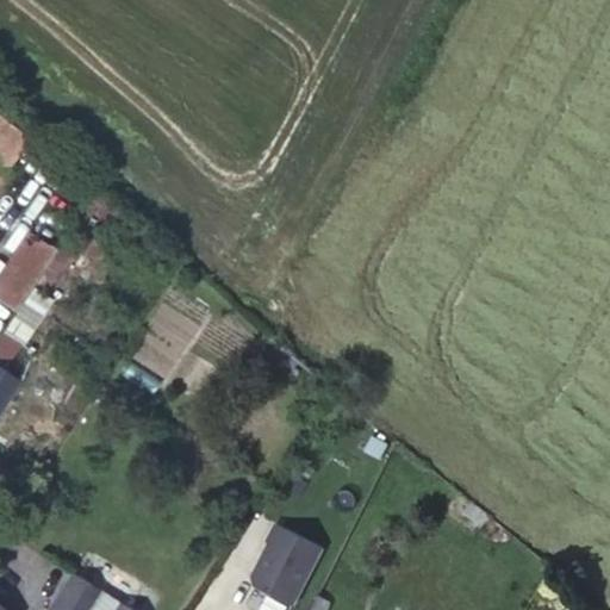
[(0,168),(5,173),(31,139),(0,114),(0,168)]
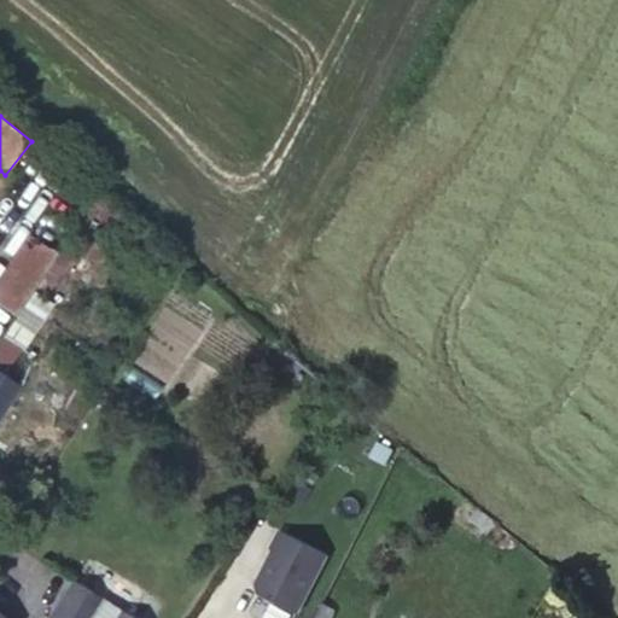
[(95,191),(31,141),(5,175),(48,204),(0,278),(0,305),(16,315),(95,191)]
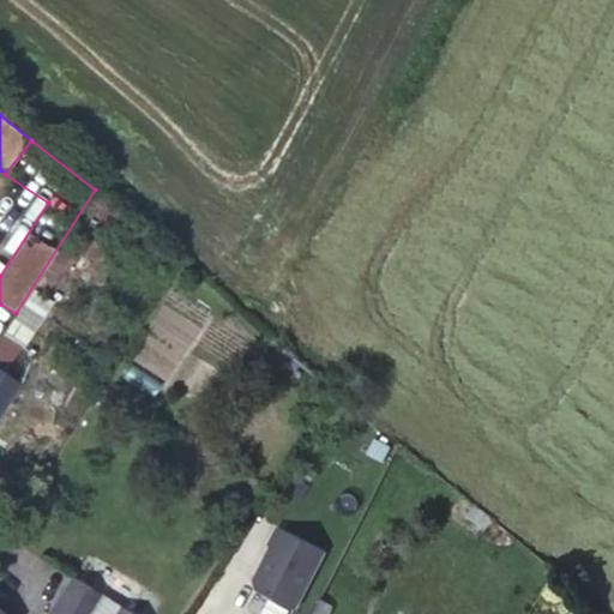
[(305,362),(284,344),(274,360),(294,375),(305,362)]
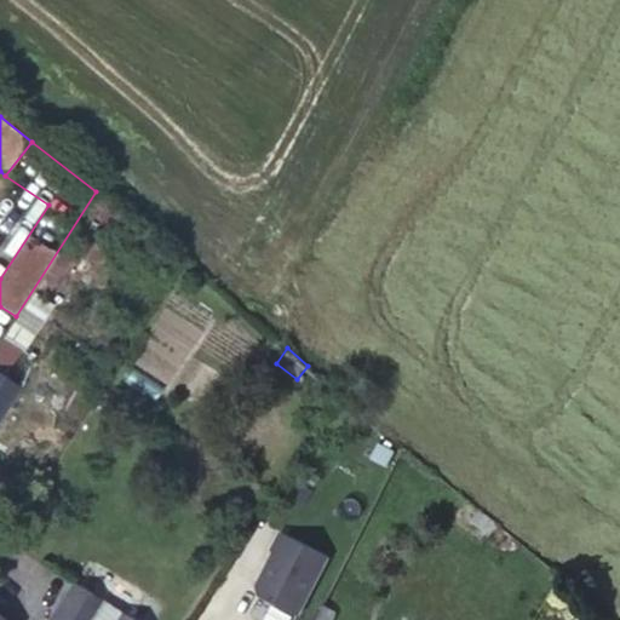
[(0,414),(17,389),(0,377),(0,414)]
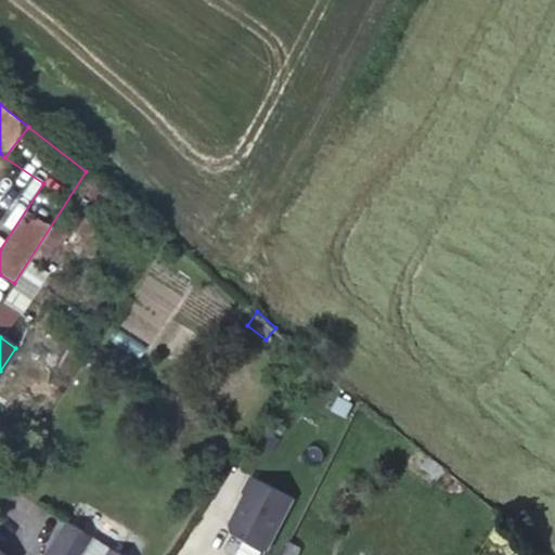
[(447,470),(428,455),(421,465),(438,480),(447,470)]
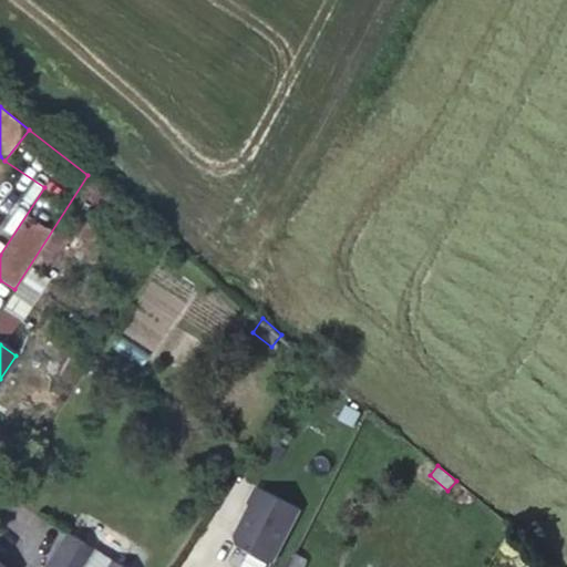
[(274,563),(300,508),(257,487),(248,504),(250,505),(233,542),(274,563)]
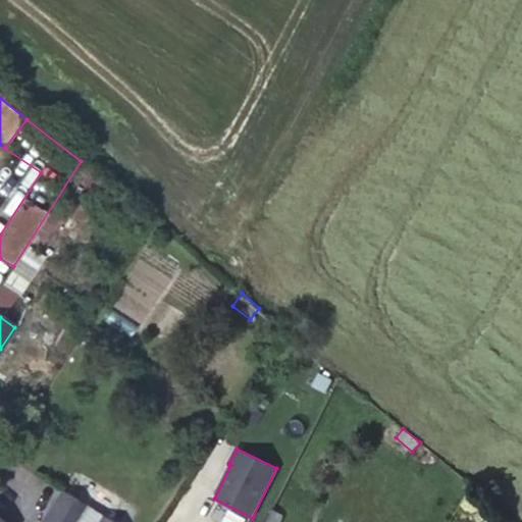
[(42,521),(113,521),(62,490),(42,521)]
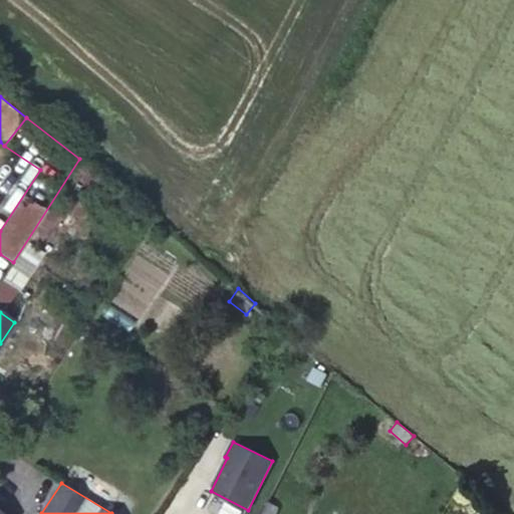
[(262,513),(266,507),(253,501),(246,513),(262,513)]
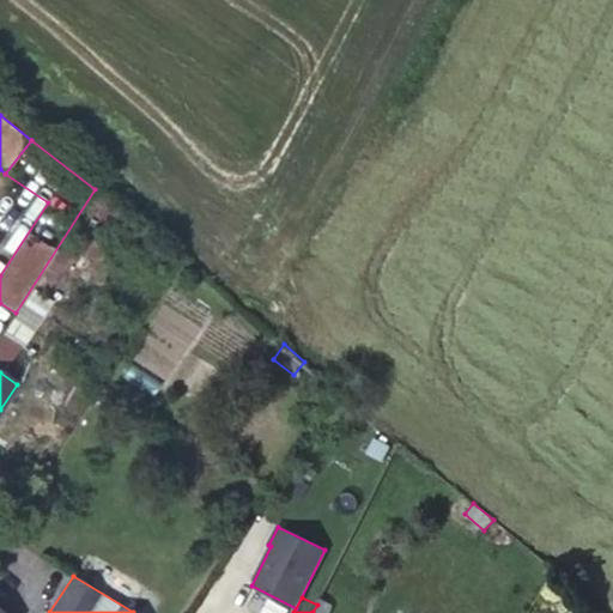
[(313,612),(329,612),(334,605),(321,599),(317,605),(313,612)]
